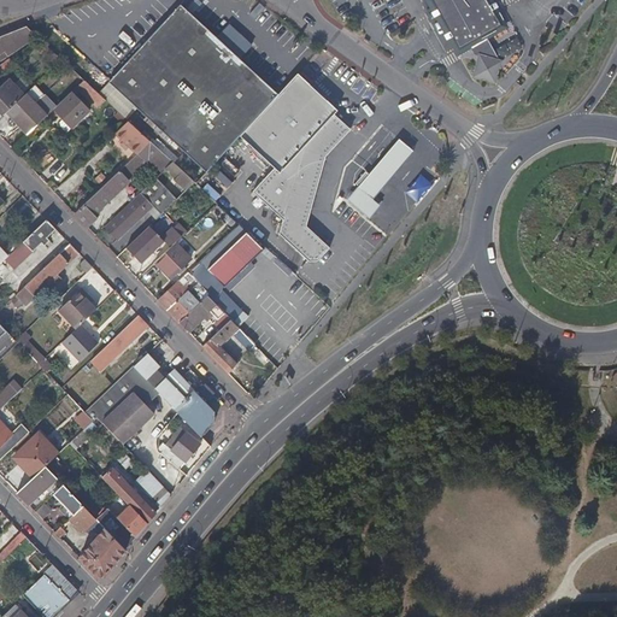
[(432,0),(463,54),(505,30),(506,25),(499,13),(497,12),(489,1),(489,0),(432,0)]
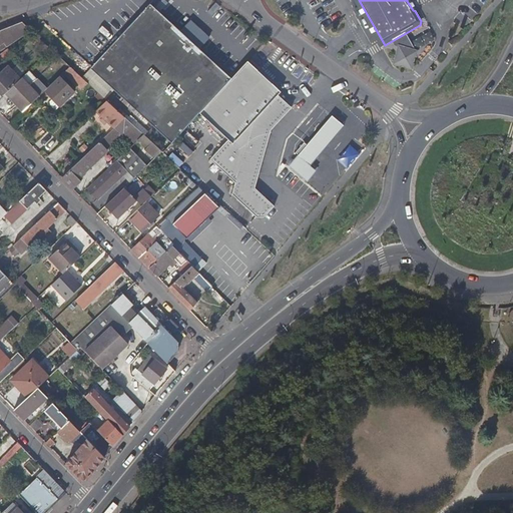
[(150,4),(91,68),(173,144),(174,142),(200,115),(232,80),(150,4)]
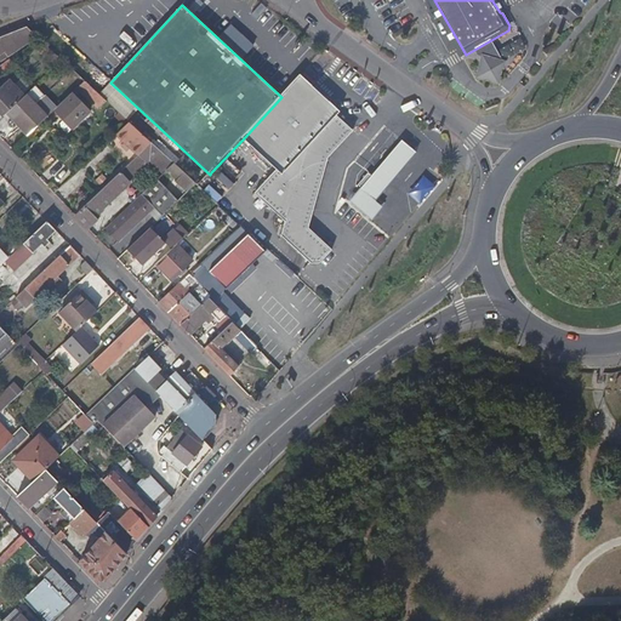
[(38,35),(27,27),(0,36),(0,56),(6,52),(9,56),(38,35)]
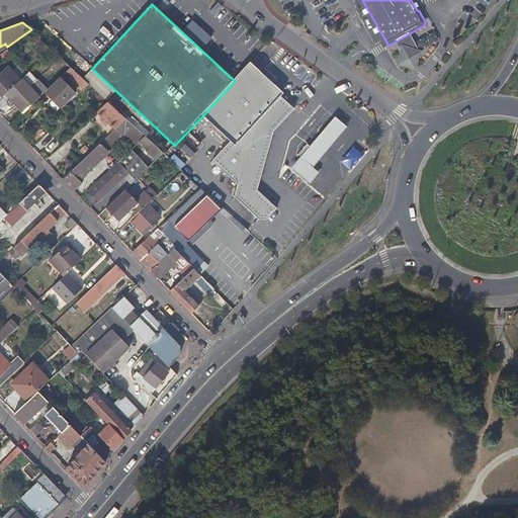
[(53,50),(46,42),(39,49),(47,56),(53,50)]
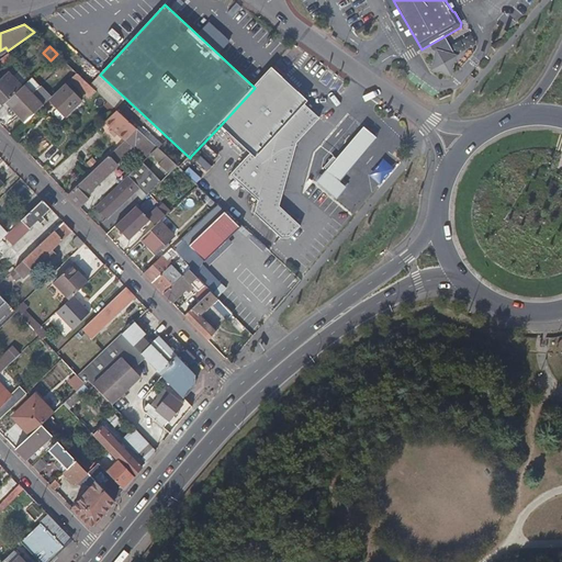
[(459,52),(440,48),(437,67),(456,69),(459,52)]
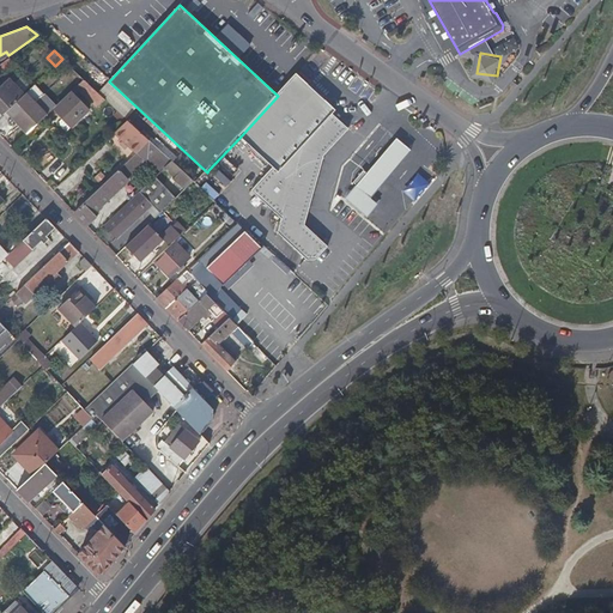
[(297,74),(278,96),(240,138),(273,170),(253,192),(283,219),(279,234),(308,260),(317,260),(329,247),(305,225),(326,157),(351,131),(334,115),(337,111),(297,74)]
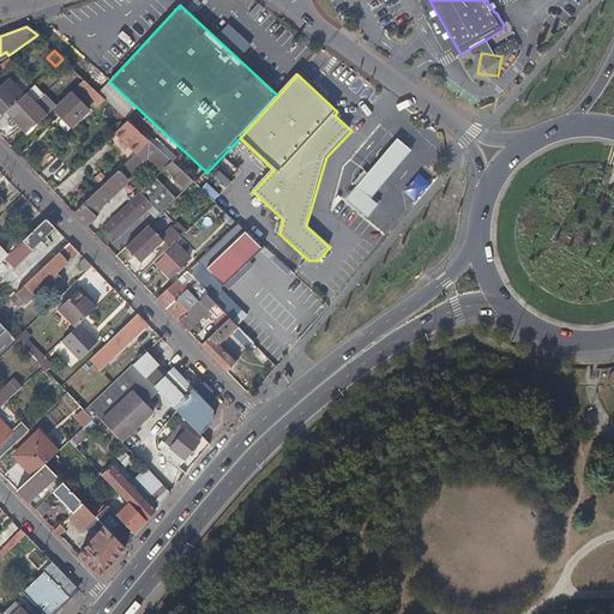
[(84,79),(79,76),(60,94),(65,98),(76,88),(84,79)]
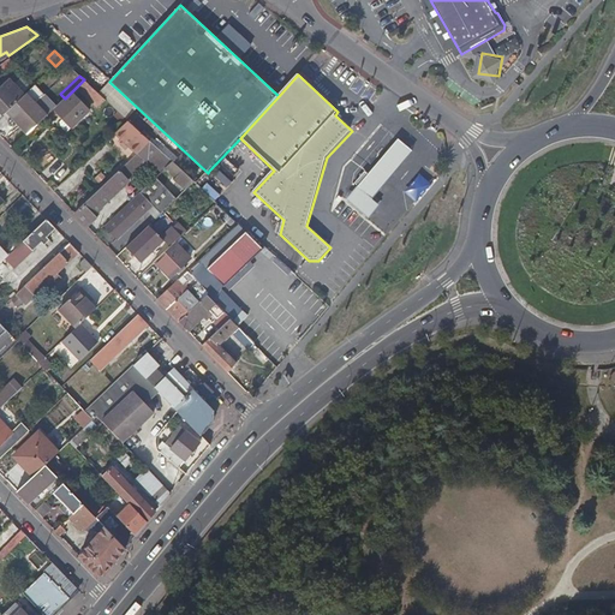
[(25,95),(10,78),(0,87),(0,113),(3,117),(25,95)]
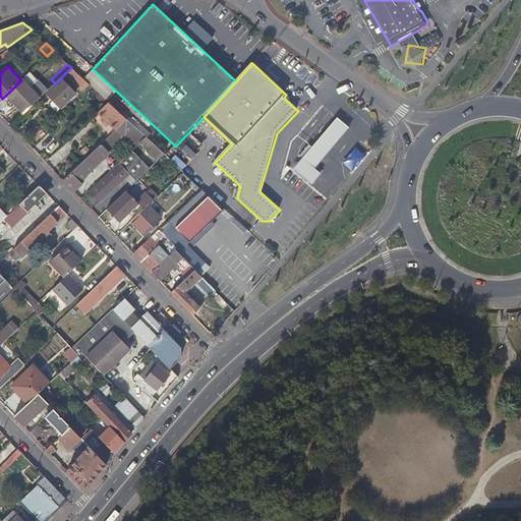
[(71,67),(64,74),(83,92),(90,84),(71,67)]
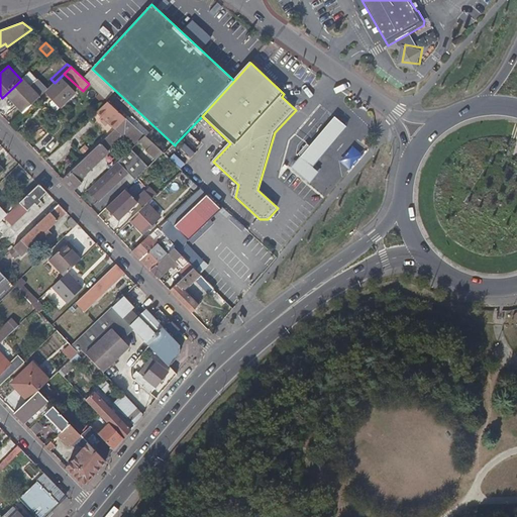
[(75,93),(62,80),(47,93),(61,107),(75,93)]
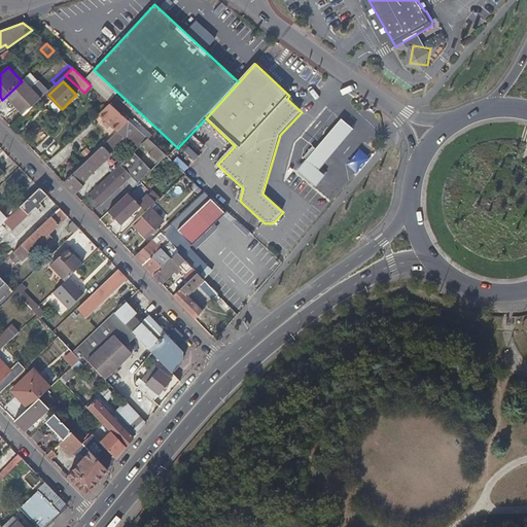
[(40,99),(27,84),(10,101),(24,115),(40,99)]
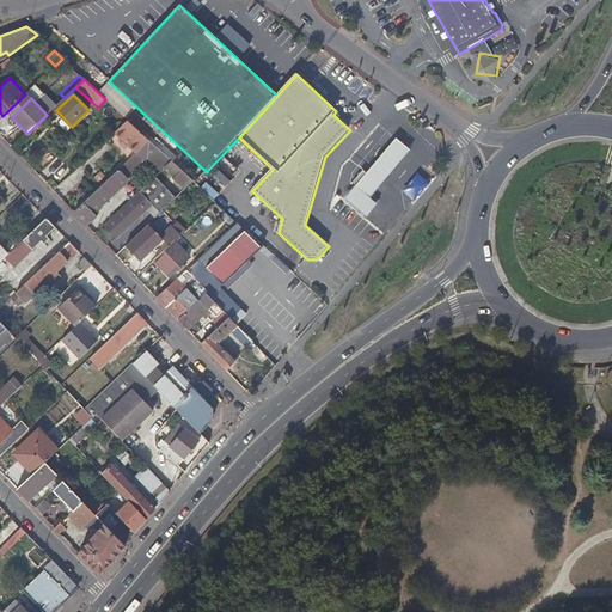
[(128,121),(116,133),(139,154),(152,142),(128,121)]
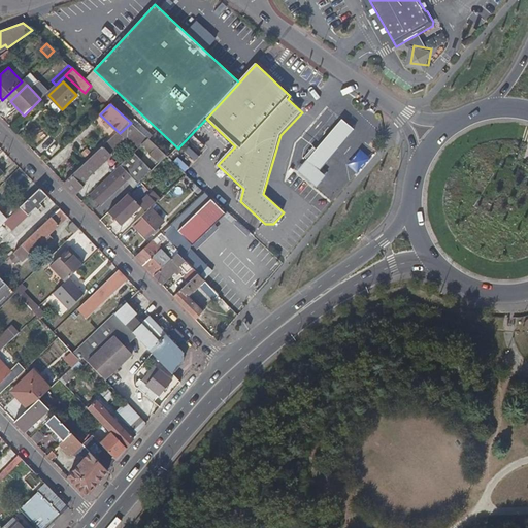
[(355,131),(341,120),(291,179),(304,191),(355,131)]
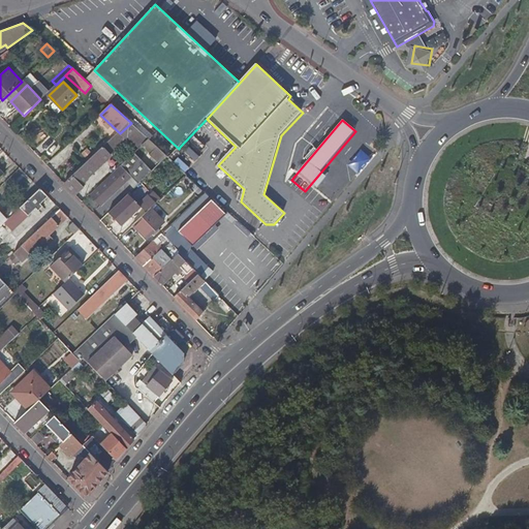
[(131,123),(120,133),(65,184),(78,196),(85,189),(82,186),(112,157),(111,156),(129,138),(141,149),(142,148),(150,139),(131,123)]
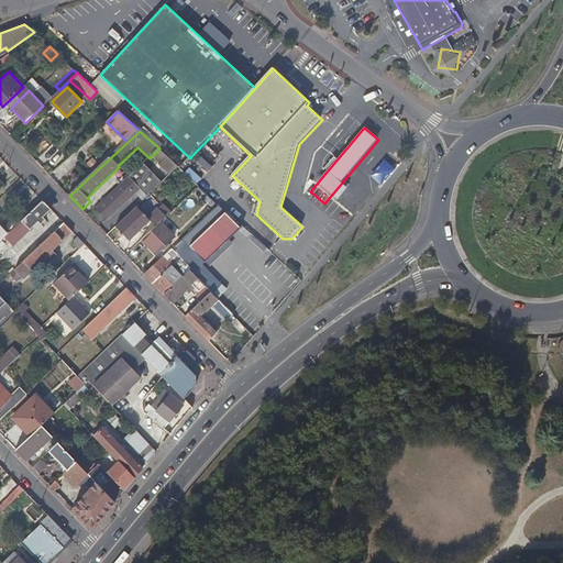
[(43,155),(53,165),(63,155),(53,145),(43,155)]
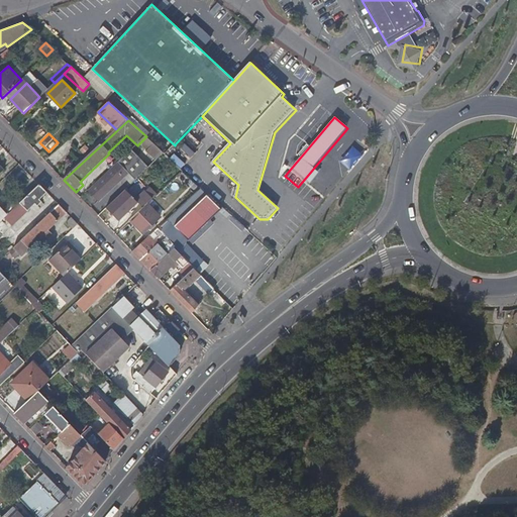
[(146,136),(138,144),(156,163),(166,154),(146,136)]
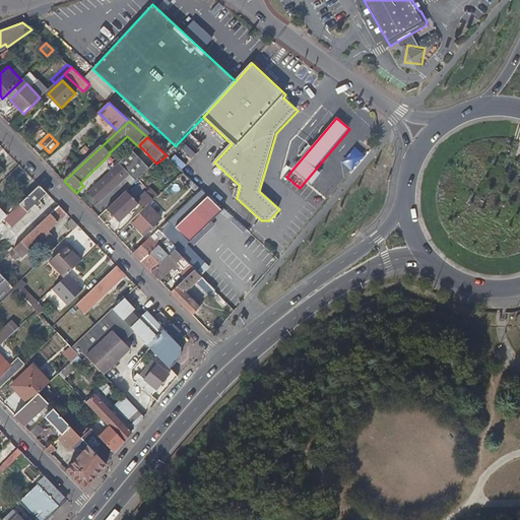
[(195,155),(200,151),(190,140),(185,144),(195,155)]
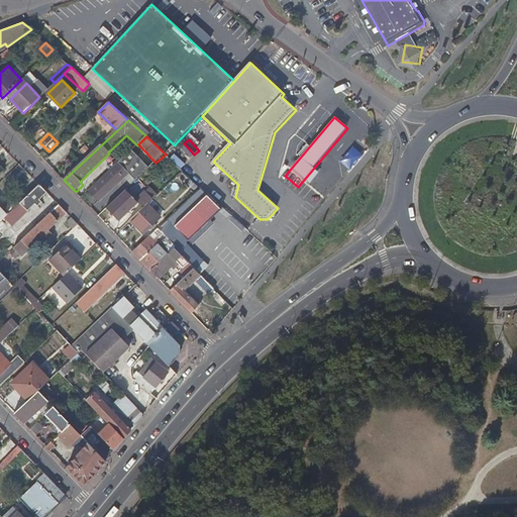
[(176,143),(175,145),(170,150),(180,161),(186,153),(176,143)]
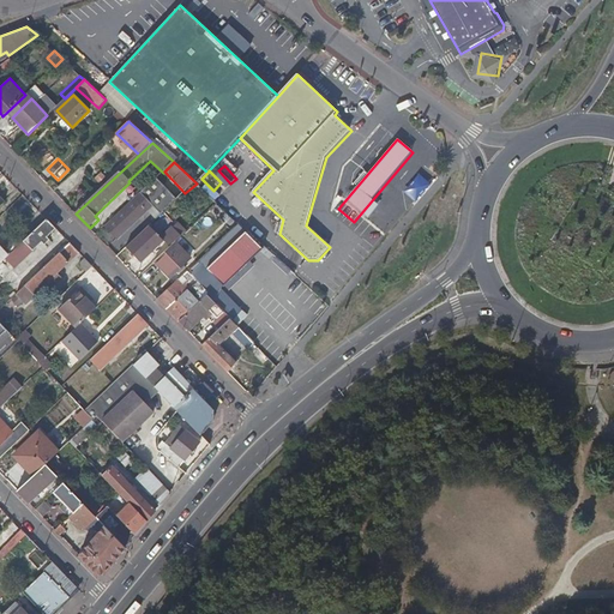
[(163,173),(155,181),(172,199),(175,203),(185,193),(164,172),(163,173)]
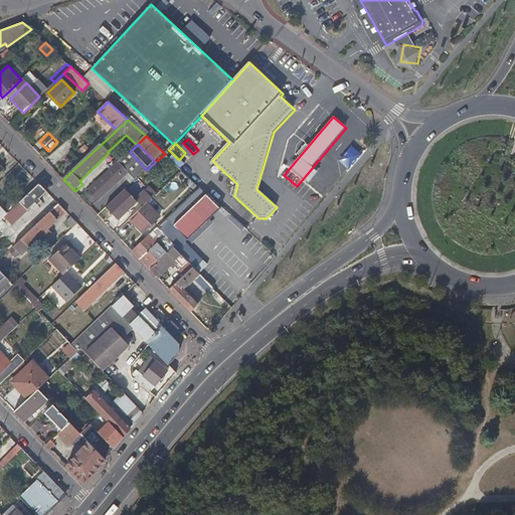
[(131,179),(117,165),(90,190),(100,201),(122,179),(130,187),(134,182),(131,179)]
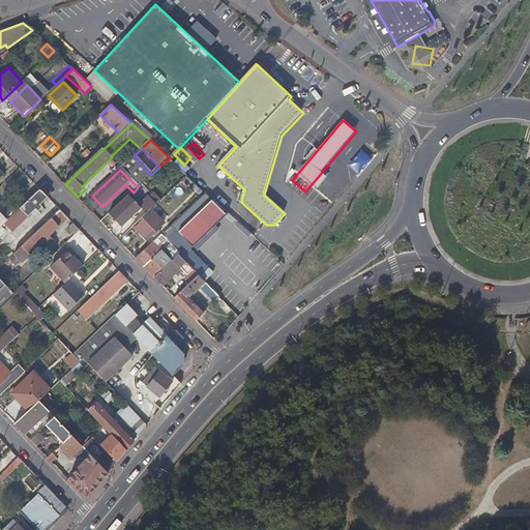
[(151,175),(148,172),(135,184),(138,187),(140,185),(151,175)]
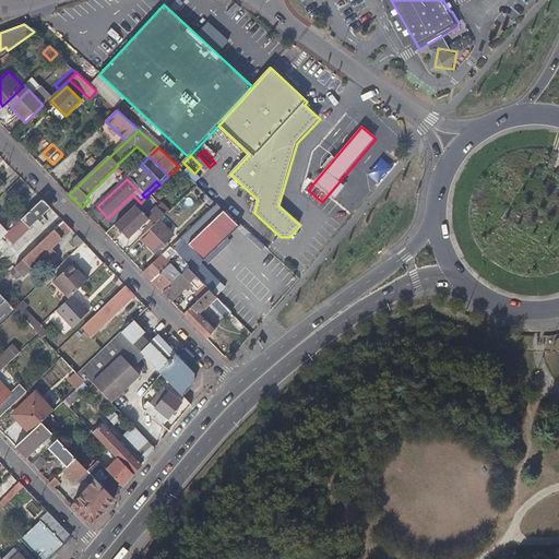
[(145,198),(141,203),(107,234),(117,242),(147,214),(157,224),(161,221),(167,214),(159,205),(157,207),(151,201),(152,200),(147,195),(145,198)]
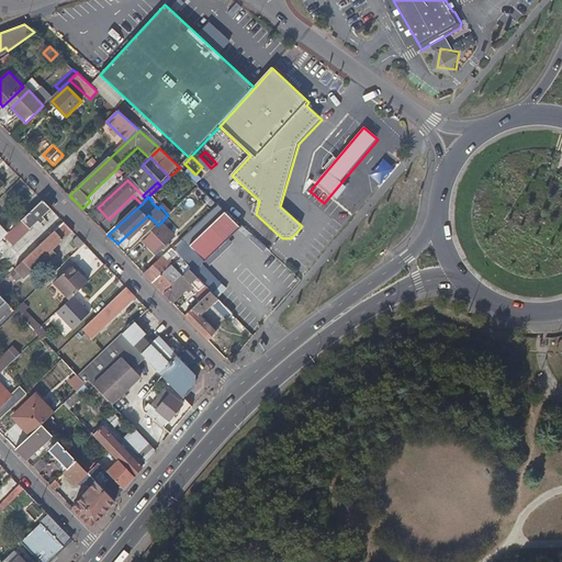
[(53,210),(44,200),(8,234),(17,243),(40,222),(44,217),(53,210)]
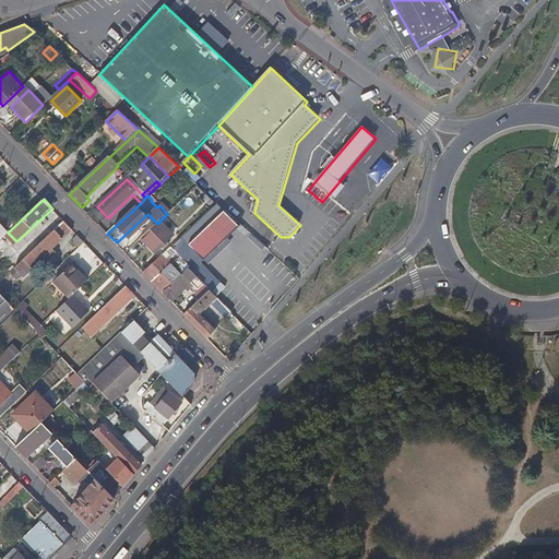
[(241,224),(225,210),(190,248),(206,262),(241,224)]
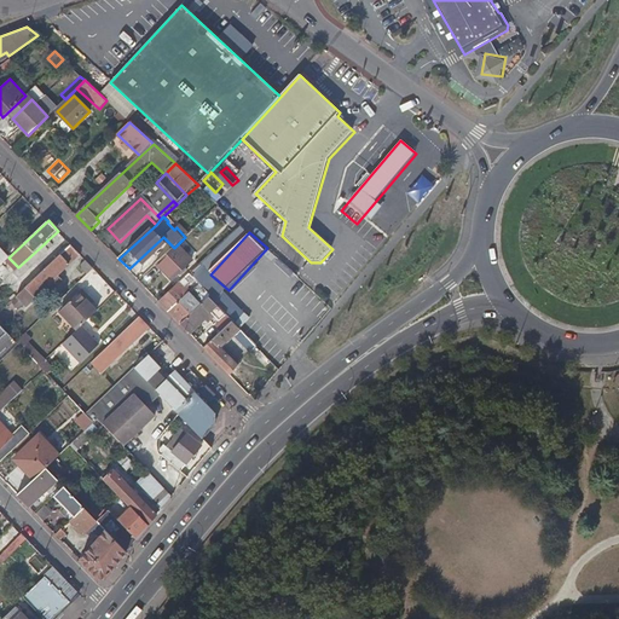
[(174,248),(157,264),(172,281),(194,260),(178,244),(174,248)]
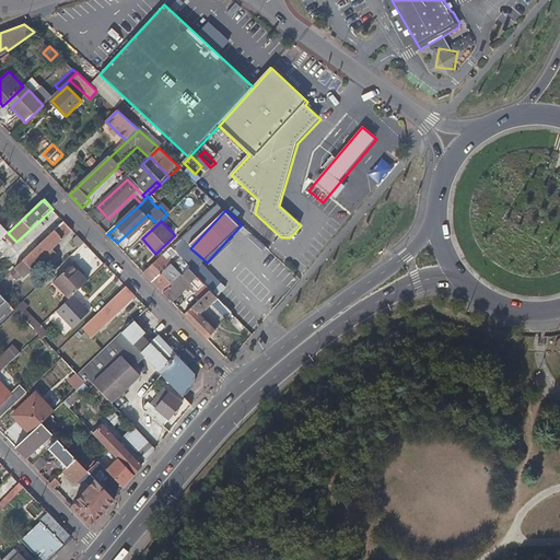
[(73,231),(65,222),(11,272),(18,280),(23,276),(24,278),(46,257),(49,261),(58,254),(54,249),(73,231)]
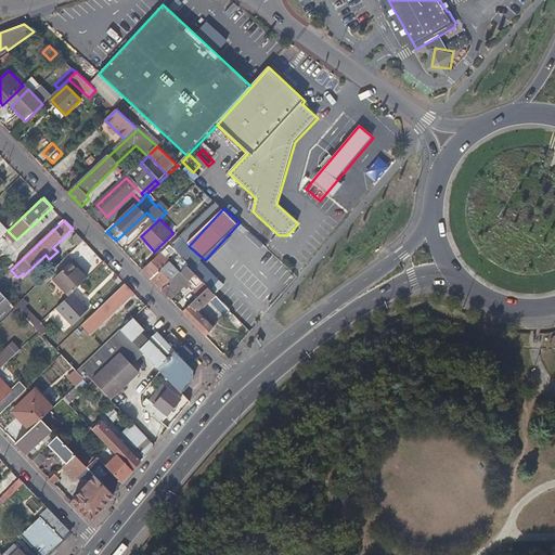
[(78,233),(72,240),(79,246),(85,241),(78,233)]
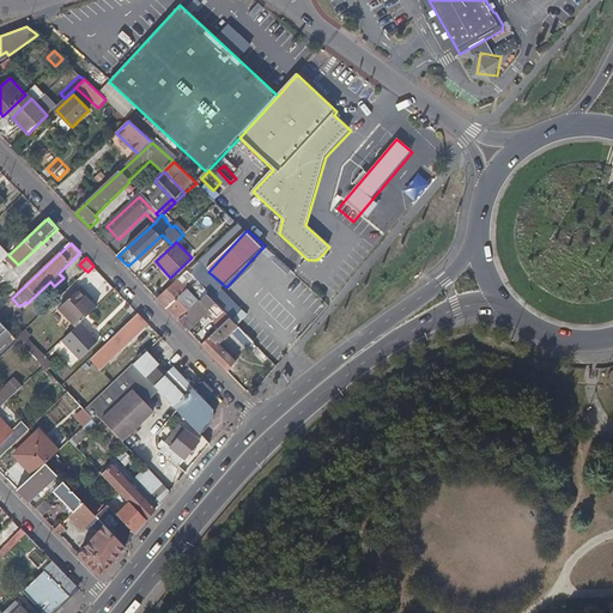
[(183,281),(181,278),(158,298),(180,321),(207,295),(210,292),(202,285),(193,295),(182,284),(183,281)]
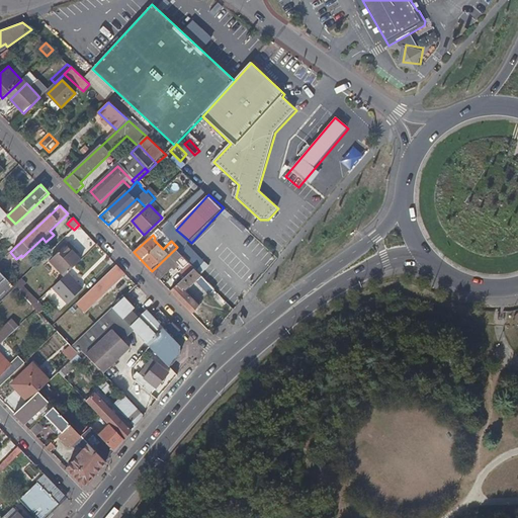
[(76,247),(71,242),(51,261),(66,276),(70,272),(82,260),(78,255),(79,255),(73,249),(76,247)]
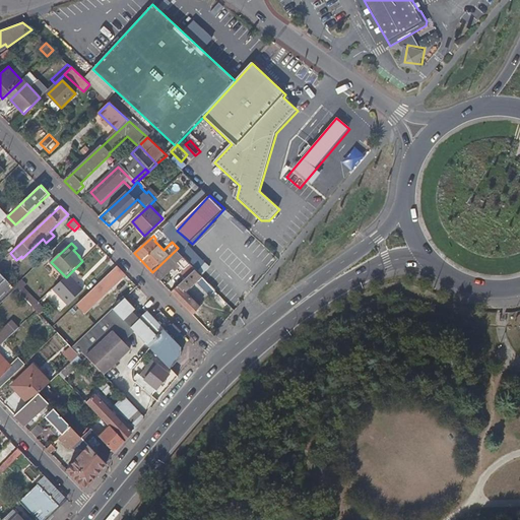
[(190,263),(176,250),(152,272),(160,280),(173,268),(176,271),(182,265),(185,268),(190,263)]
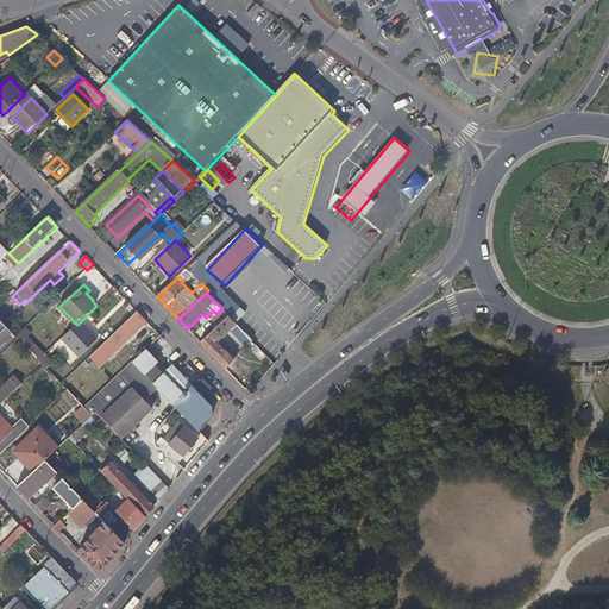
[(236,301),(227,307),(237,319),(244,312),(236,301)]
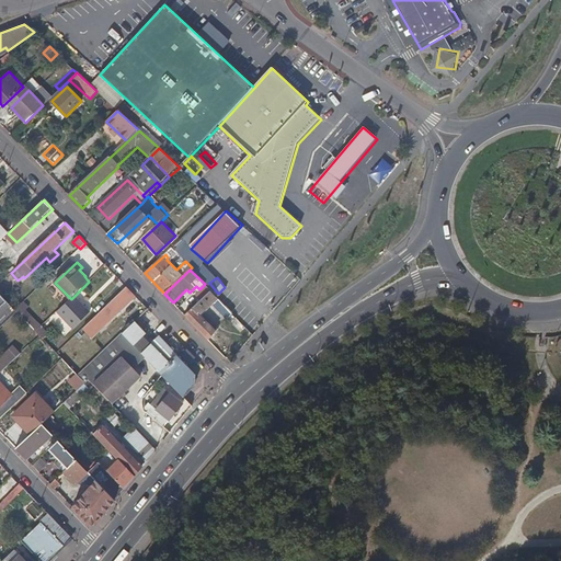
[(135,295),(127,286),(83,328),(90,335),(110,318),(135,295)]
